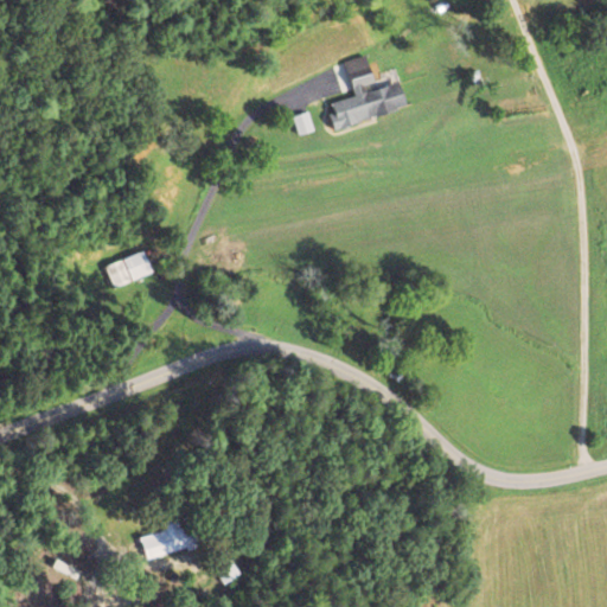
[(353,95),(327,103),(334,127),(404,107),(397,80),(375,87),(365,53),(344,61),(353,95)]
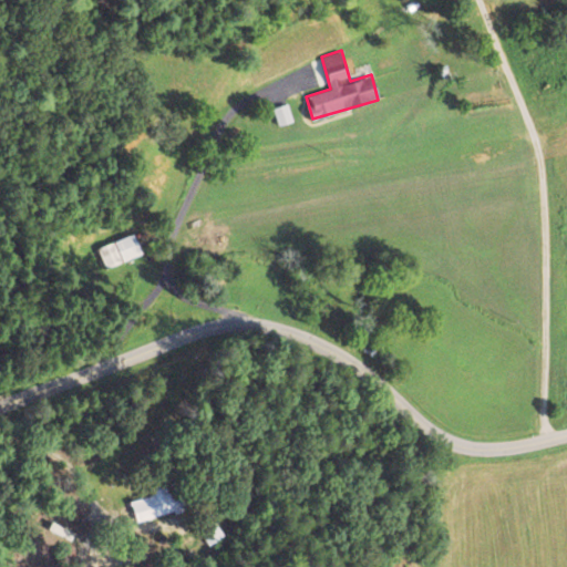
[(292,121),(287,103),(271,107),(278,125),(292,121)]
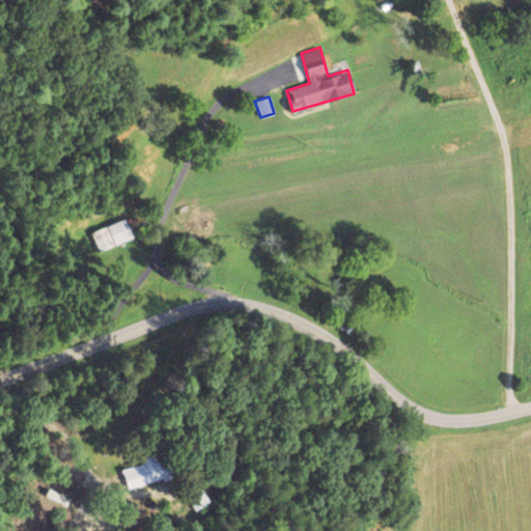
[(133,238),(124,218),(90,232),(99,251),(133,238)]
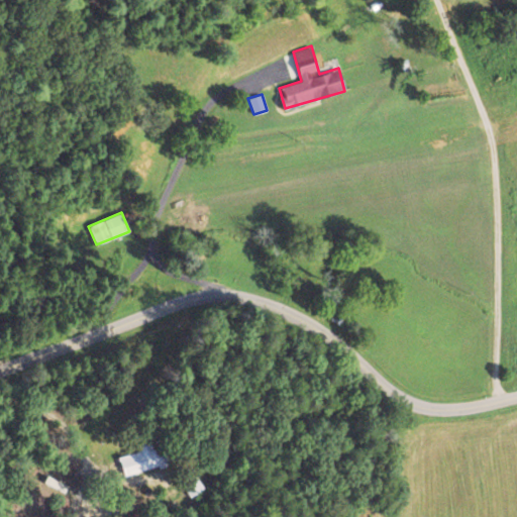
[(123,476),(166,466),(163,453),(154,455),(150,440),(137,444),(139,451),(118,456),(123,476)]
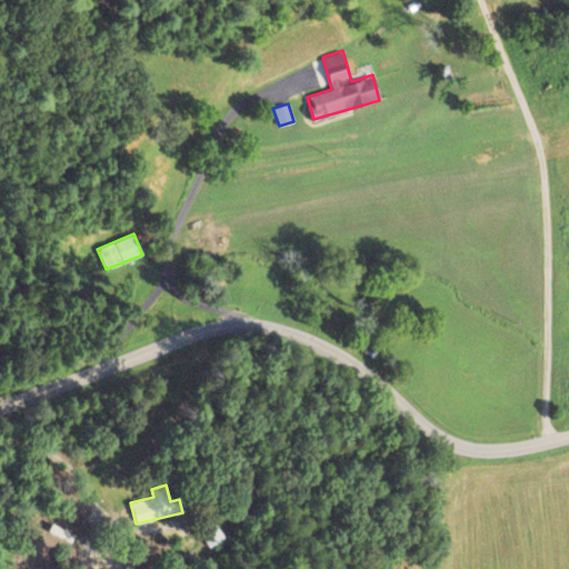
[(223,537),(217,527),(201,538),(209,548),(223,537)]
